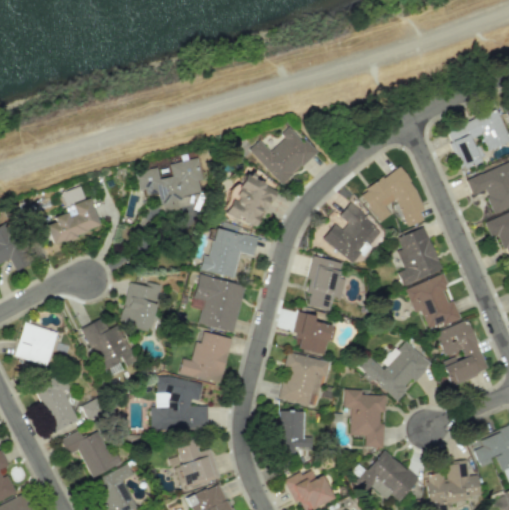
[(508,138),(500,113),(447,130),(460,170),(480,164),(472,140),(482,137),(487,151),(508,145),(508,138)]
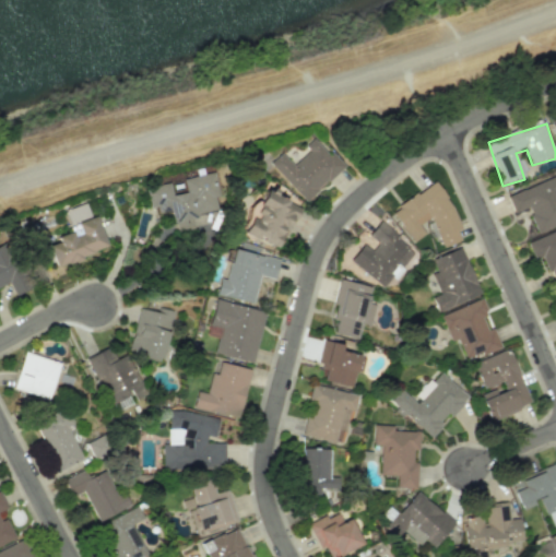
[(307,204),(345,169),(318,139),(307,147),(311,153),(296,167),(284,154),(272,165),(307,204)]
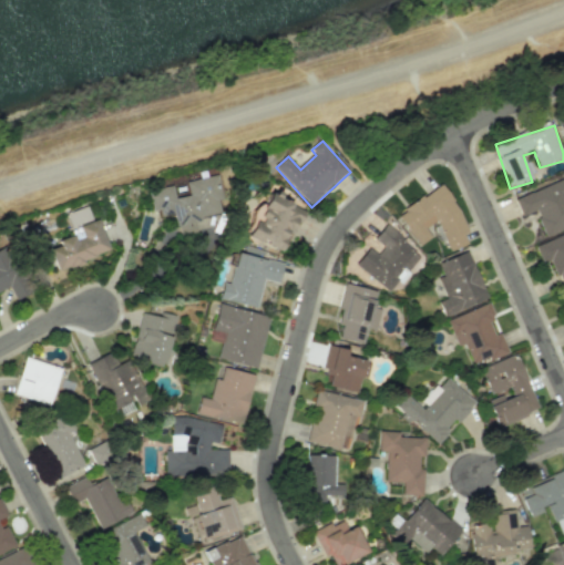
[(178,238),(200,235),(197,221),(224,215),(217,177),(187,183),(190,197),(174,199),(173,188),(149,193),(153,213),(161,212),(162,218),(175,216),(178,238)]
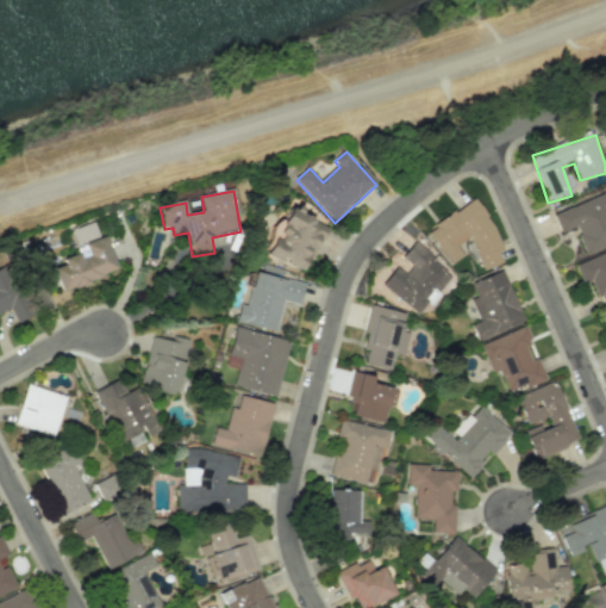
[(605,193),(554,215),(562,235),(578,229),(588,256),(605,249),(605,193)]
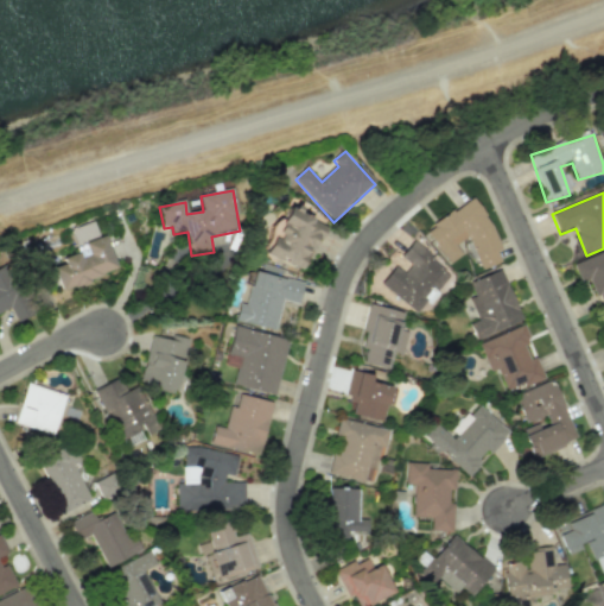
[(450,266),(464,257),(457,246),(466,240),(487,271),(502,262),(497,254),(506,248),(475,201),(427,232),(450,266)]
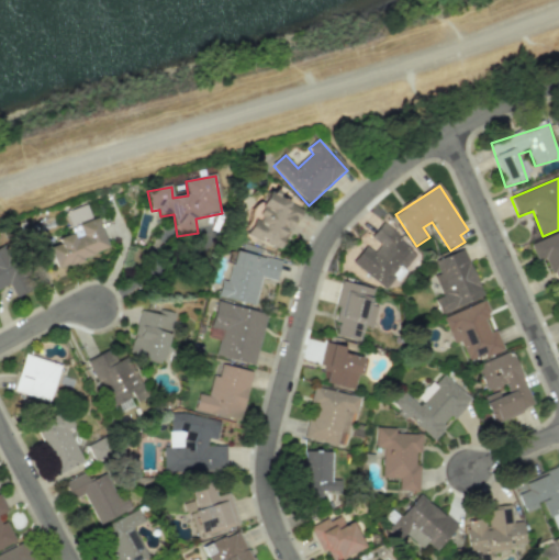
[(248,233),(256,220),(260,222),(264,216),(259,214),(264,208),(263,206),(271,190),(306,210),(300,222),(298,221),(292,232),(289,231),(286,236),(288,237),(281,248),(260,236),(258,239),(248,233)]
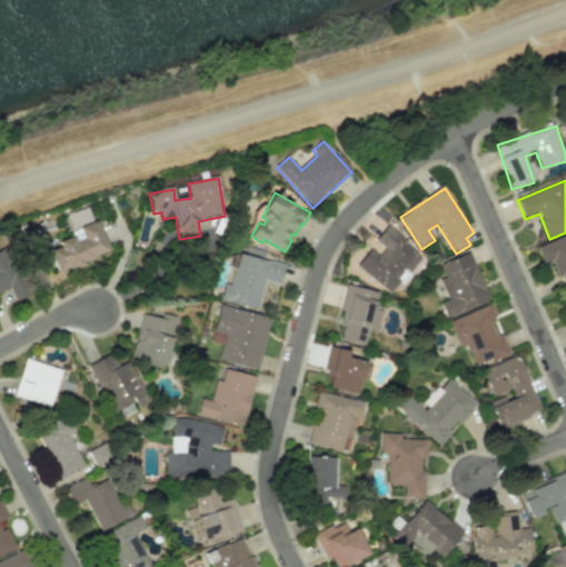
[(111,255),(100,221),(80,229),(82,235),(58,242),(60,249),(50,252),(57,274),(111,255)]
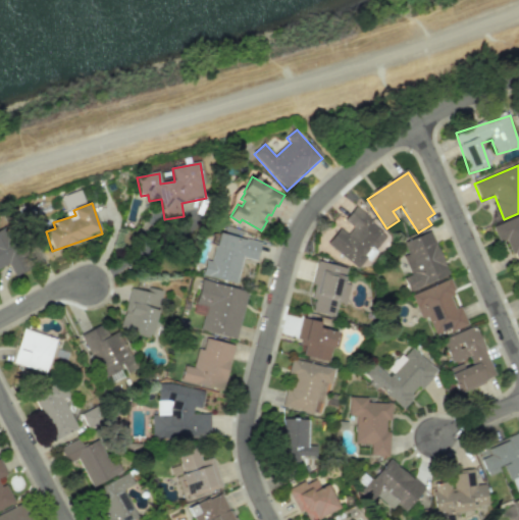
[(330,244),(343,228),(350,235),(356,227),(347,220),(358,207),(375,221),(374,223),(385,232),(384,234),(388,237),(377,250),(380,252),(373,261),(369,258),(360,268),(330,244)]
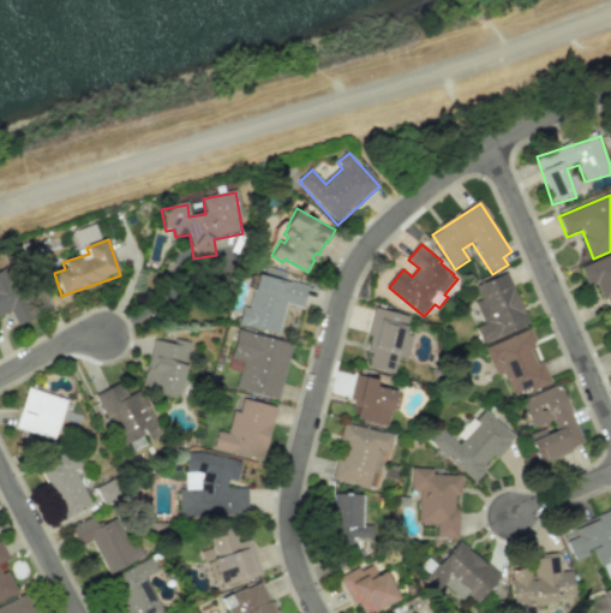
[(610,256),(581,268),(588,287),(599,284),(610,311),(610,256)]
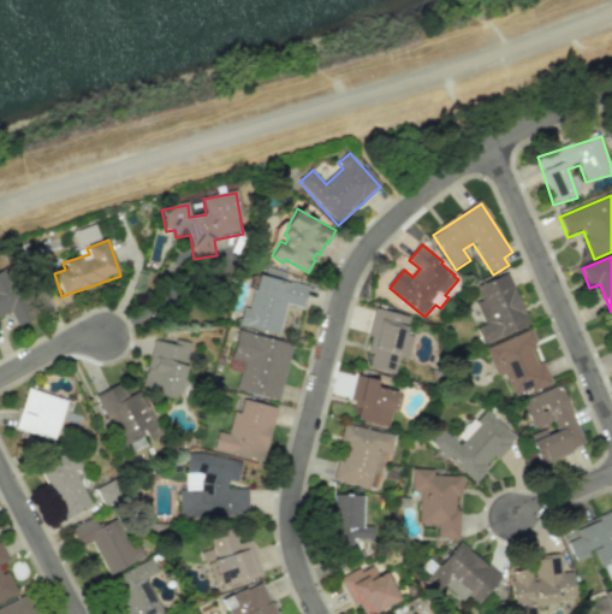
[(19,328),(34,320),(10,270),(0,275),(0,319),(13,314),(19,328)]
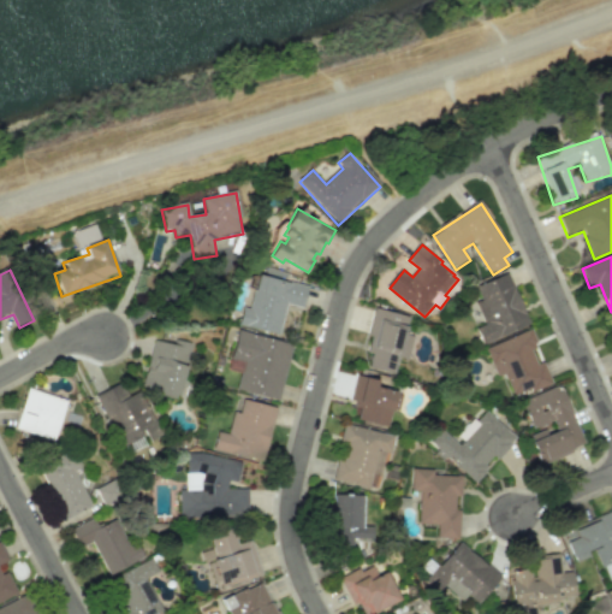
[(245,307),(253,308),(261,275),(310,287),(306,308),(290,305),(281,335),(242,324),(245,307)]
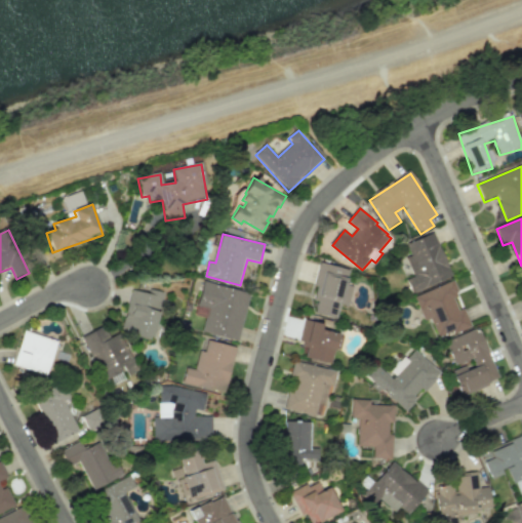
[(413,294),(452,278),(435,234),(404,246),(416,277),(407,281),(413,294)]
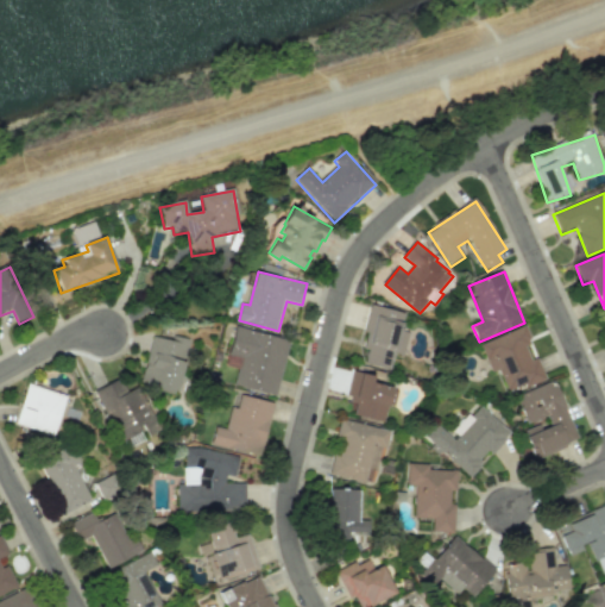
[(373,305),(407,314),(402,331),(411,333),(405,354),(397,351),(392,370),(366,363),(370,350),(365,349),(370,333),(366,332),(373,305)]
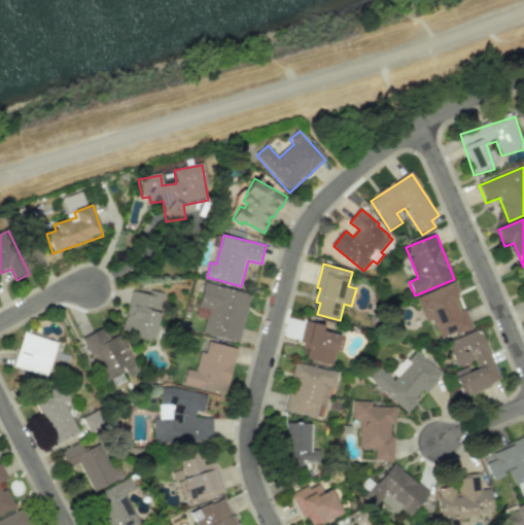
[(206,282),(253,294),(241,342),(205,333),(211,309),(200,307),(206,282)]
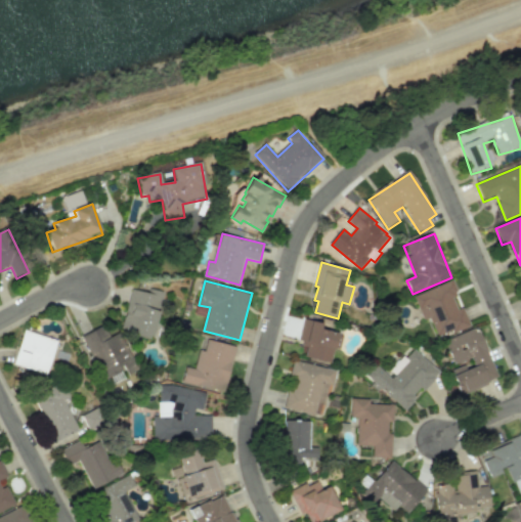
[(471,328),(464,309),(459,311),(453,299),(460,297),(453,281),(418,296),(435,341),(471,328)]
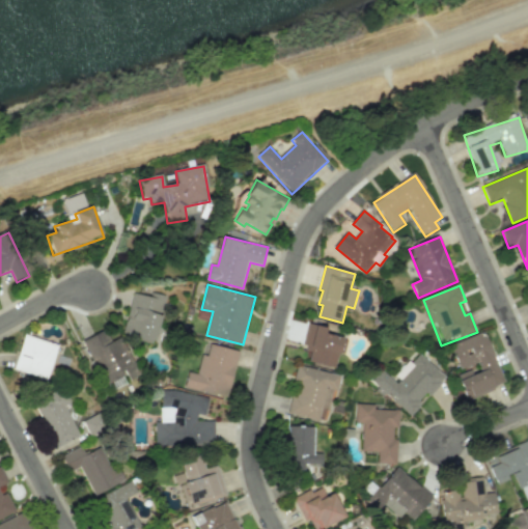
[(136,293),(153,297),(154,291),(167,296),(162,314),(163,314),(156,340),(155,339),(154,342),(129,335),(129,334),(124,333),(136,293)]
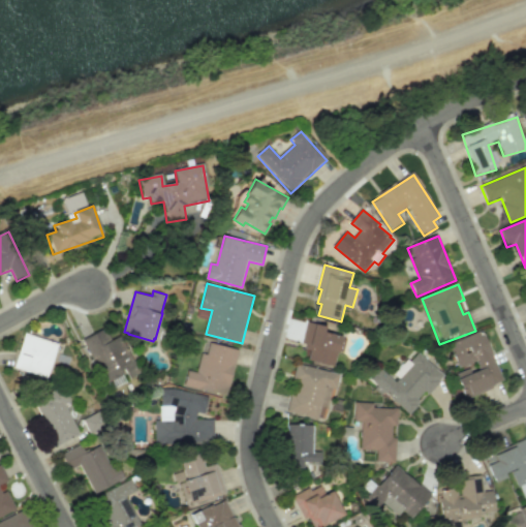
[(309,321),(330,327),(329,333),(343,337),(343,338),(348,339),(345,352),(341,351),(337,367),(310,360),(312,350),(307,349),(308,344),(304,343),(309,321)]
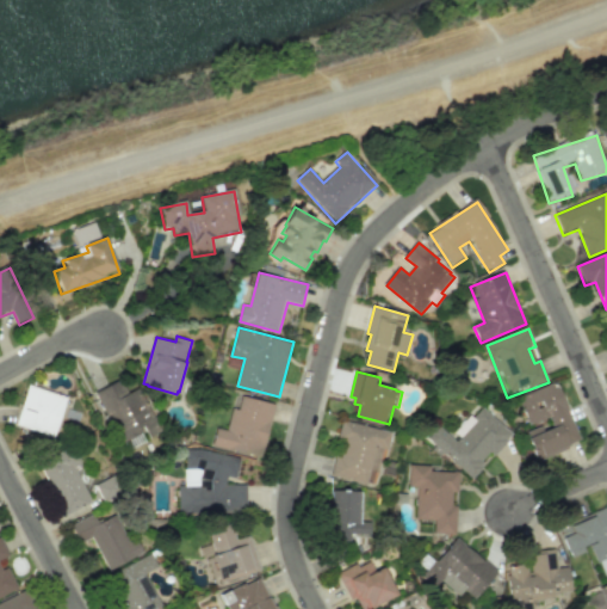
[(97,394),(121,446),(146,434),(149,440),(162,434),(141,389),(129,395),(123,381),(97,394)]
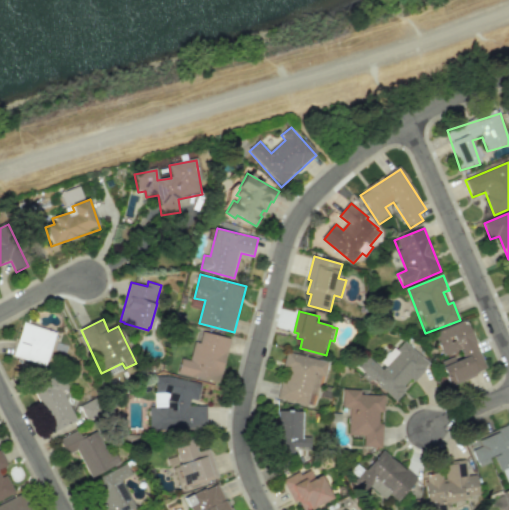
[(487,372),(467,321),(434,334),(444,358),(460,351),(463,359),(456,362),(455,358),(441,364),(450,387),(487,372)]
